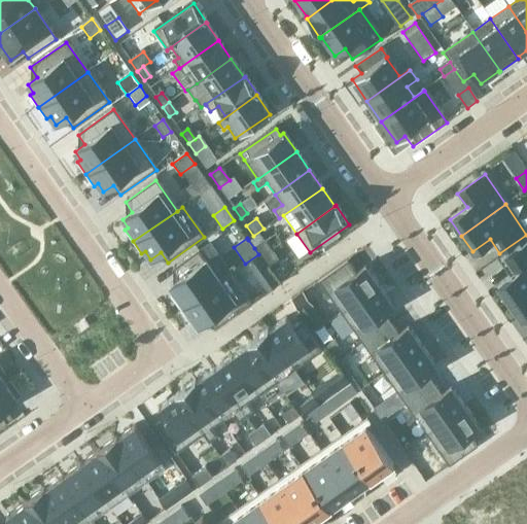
[(264,241),(254,248),(258,254),(261,258),(271,251),(264,241)]
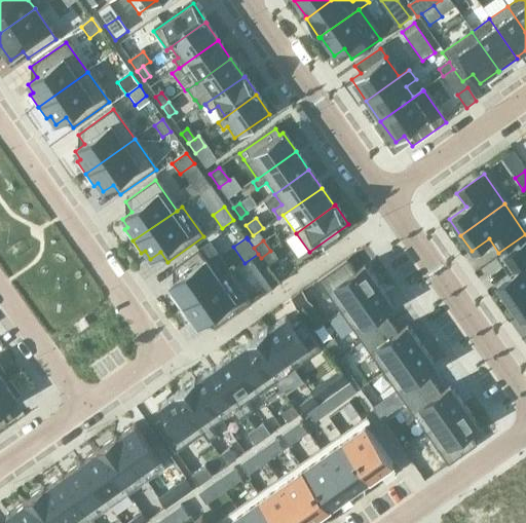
[(514,274),(496,286),(508,302),(525,289),(525,244),(503,260),(514,274)]
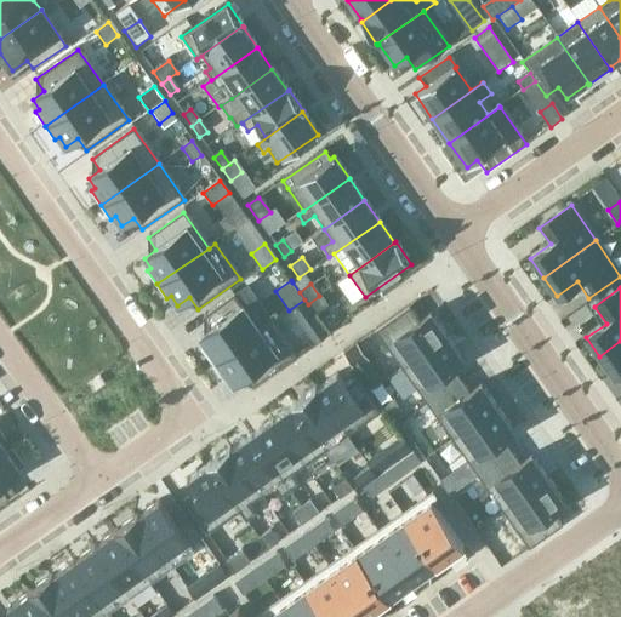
[(204,316),(212,329),(200,337),(206,347),(203,349),(212,364),(260,331),(258,330),(234,296),(204,316)]
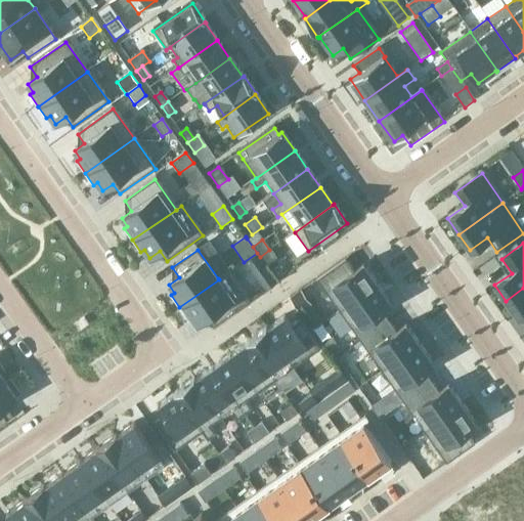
[(276,259),(269,250),(260,257),(266,266),(276,259)]
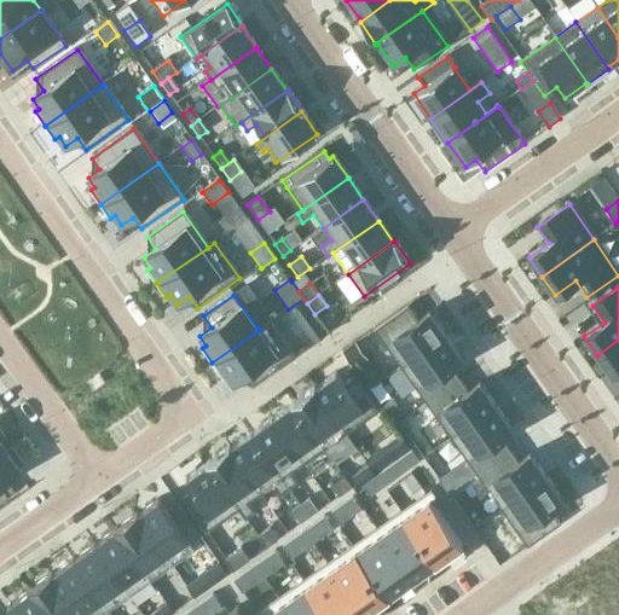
[(306,331),(314,343),(324,336),(327,335),(318,323),(302,300),(290,309),(306,331)]
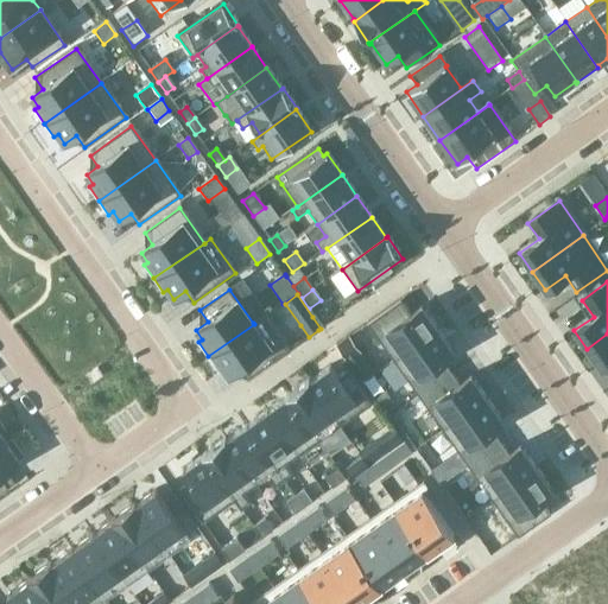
[(367,324),(393,362),(437,330),(422,307),(410,316),(400,302),(367,324)]
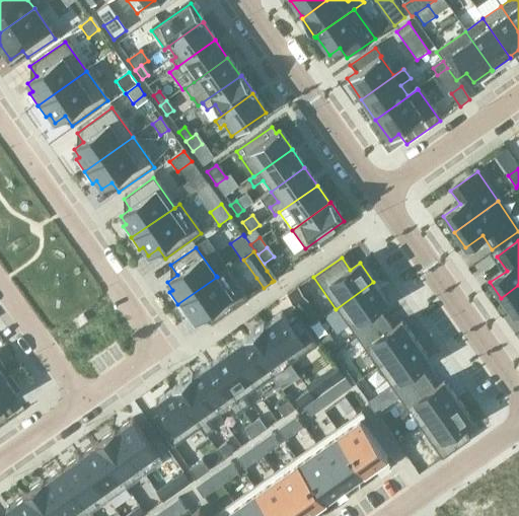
[(177,304),(187,316),(190,313),(195,321),(205,314),(212,324),(247,299),(226,270),(217,277),(177,304)]
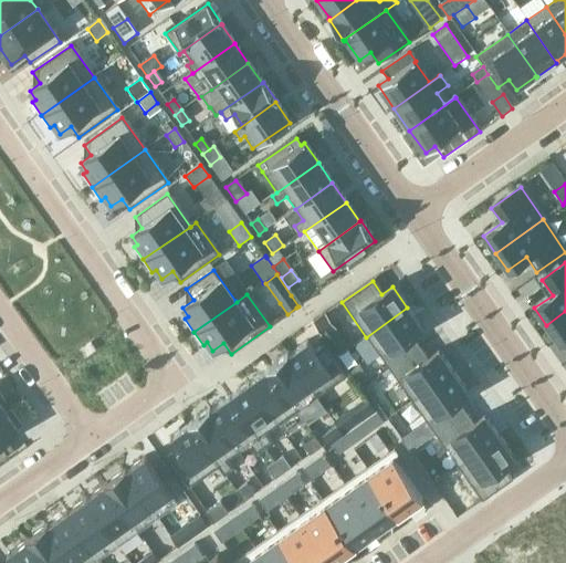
[(407,308),(366,337),(389,369),(419,347),(411,336),(422,329),(407,308)]
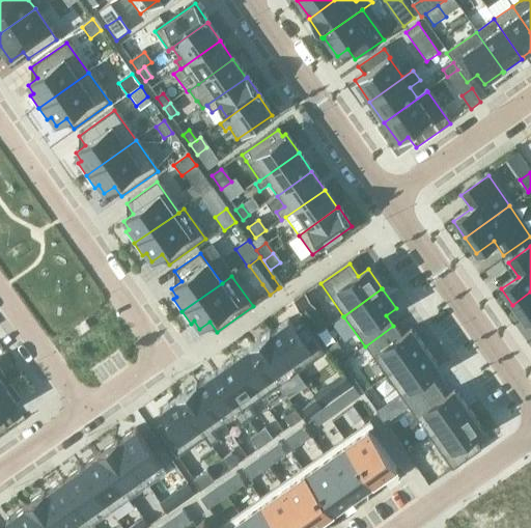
[(530,292),(512,305),(524,322),(530,315),(530,292)]
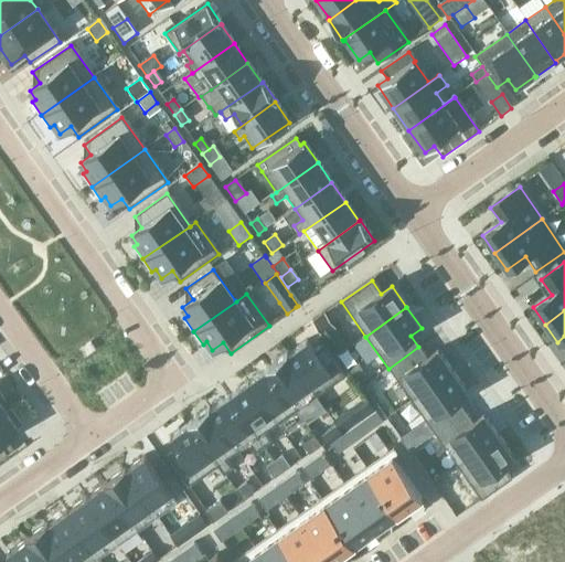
[(312,322),(323,338),(334,329),(323,314),(312,322)]
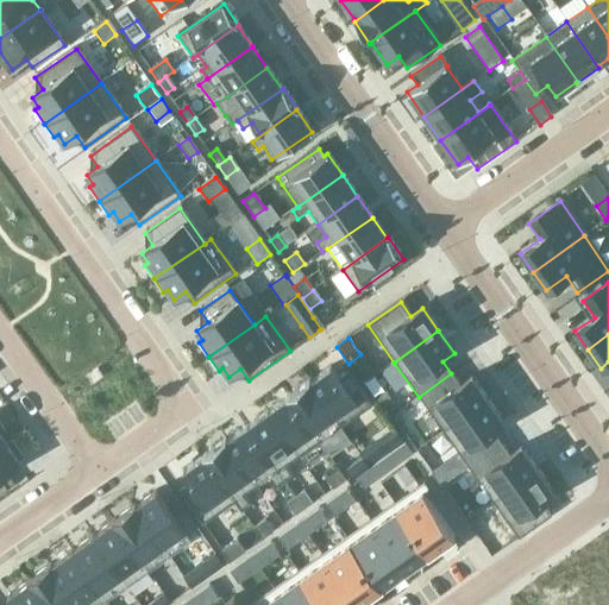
[(331,369),(309,383),(309,382),(308,383),(340,428),(371,407),(349,372),(338,379),(331,369)]
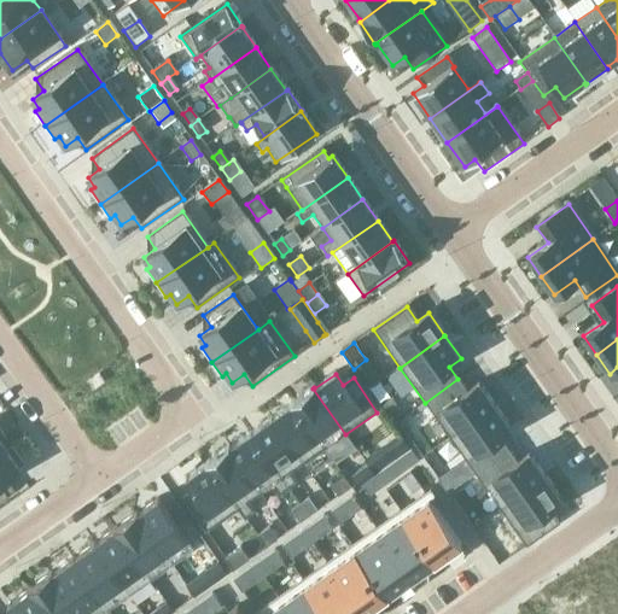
[(104,384),(98,376),(88,384),(93,391),(104,384)]
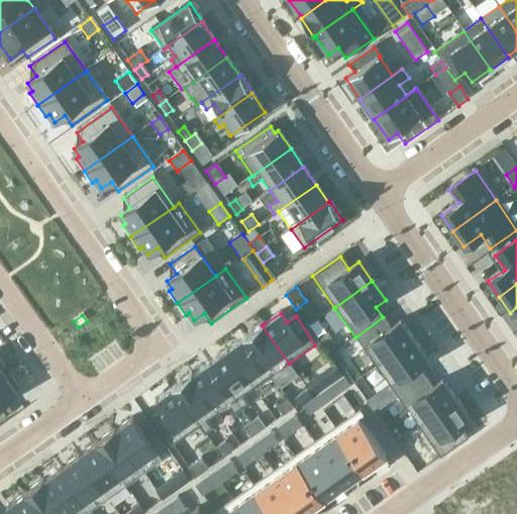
[(383,317),(355,337),(376,368),(414,340),(400,321),(391,328),(383,317)]
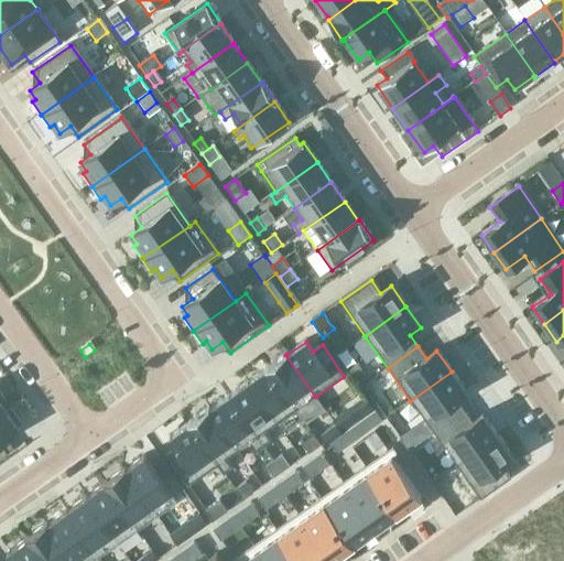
[(315,397),(285,355),(266,368),(304,423),(305,424),(325,410),(315,397)]
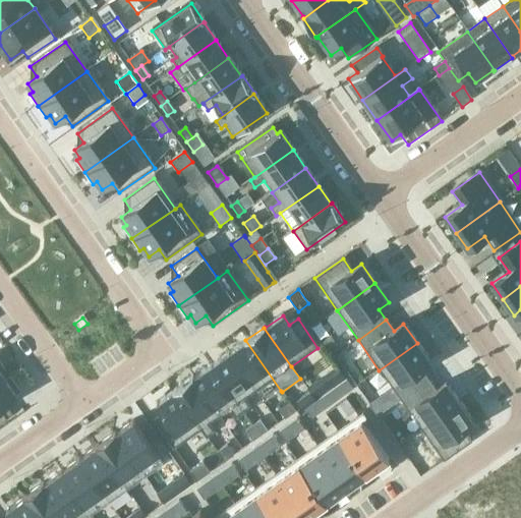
[(281,391),(245,340),(244,341),(245,342),(228,354),(255,392),(264,403),(281,391)]
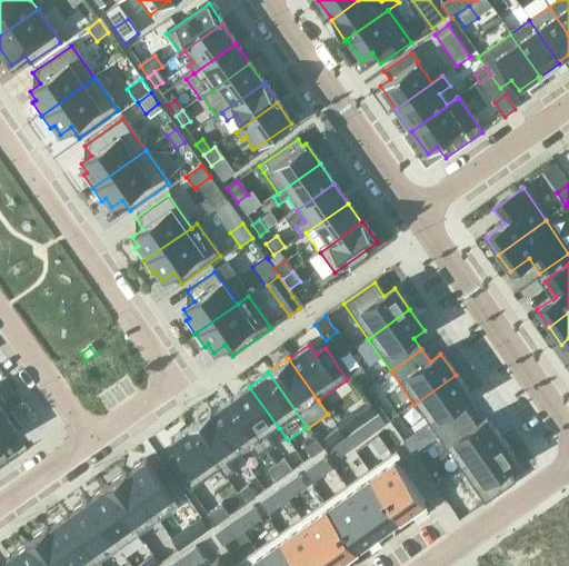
[(456,375),(413,405),(437,437),(468,415),(460,404),(470,396),(456,375)]
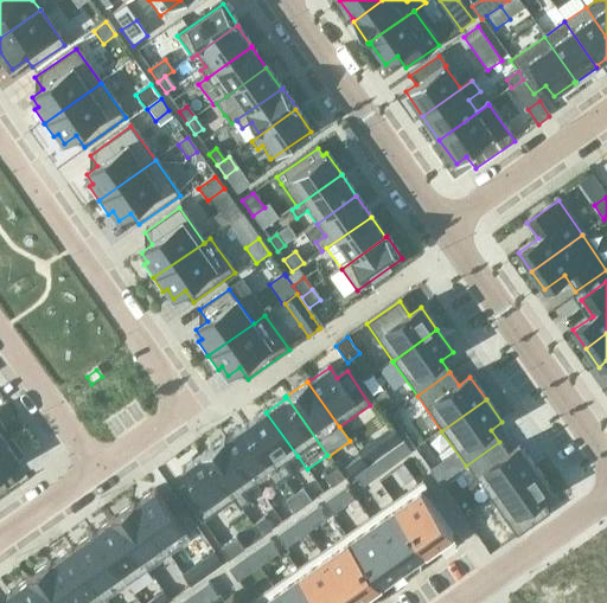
[(266,412),(246,427),(283,481),(292,474),(285,464),(298,456),(266,412)]
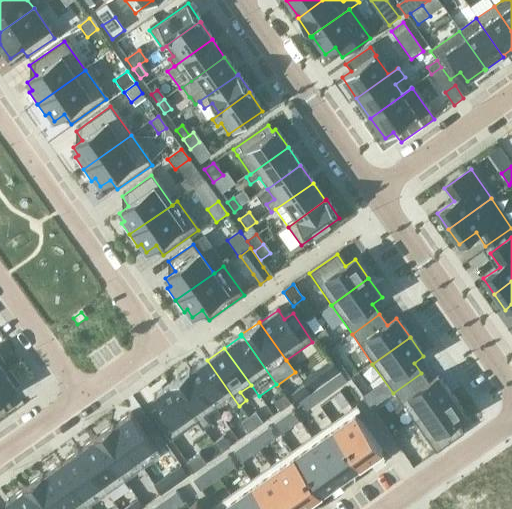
[(207,360),(190,372),(189,371),(188,372),(215,410),(226,403),(231,411),(239,406),(207,360)]
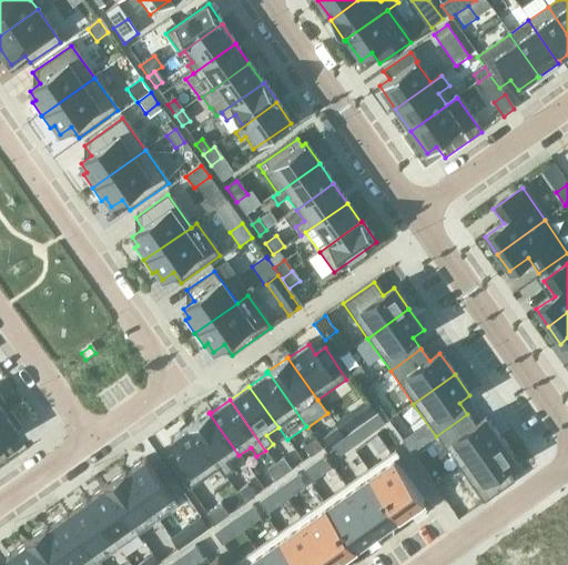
[(376,414),(369,405),(337,429),(344,437),(376,414)]
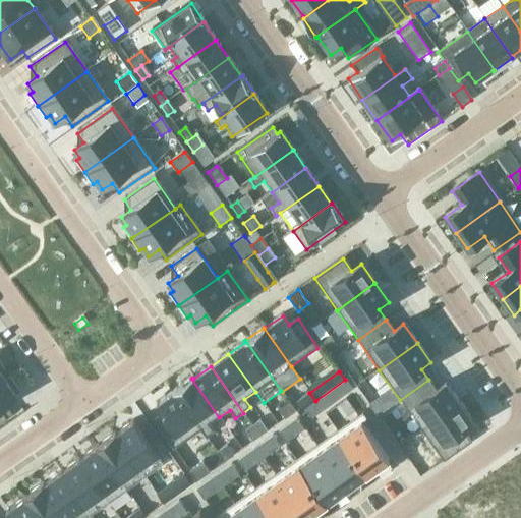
[(5,380),(3,377),(0,379),(0,423),(12,416),(11,415),(6,418),(0,410),(0,408),(17,397),(15,394),(18,392),(8,378),(5,380)]
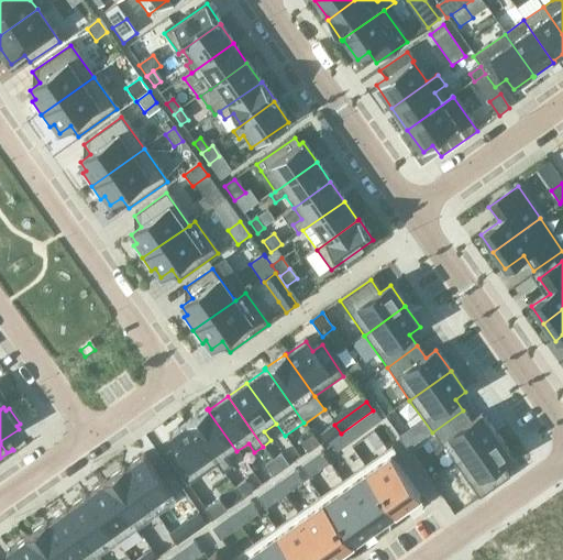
[(207,409),(187,423),(223,474),(232,468),(225,459),(236,451),(207,409)]
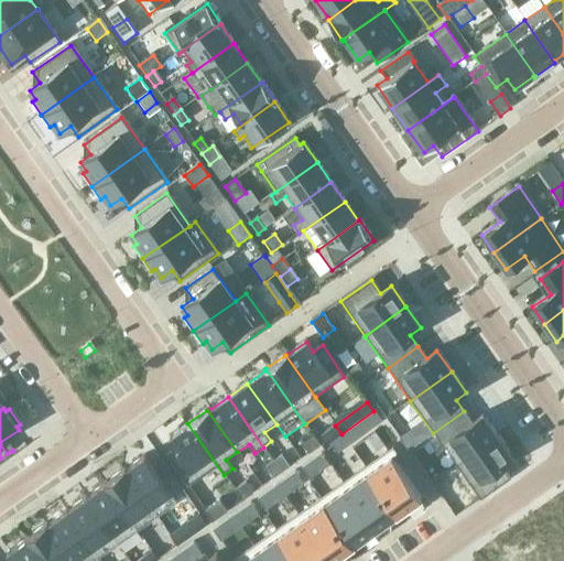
[(464,411),(433,433),(456,465),(497,437),(483,416),(472,423),(464,411)]
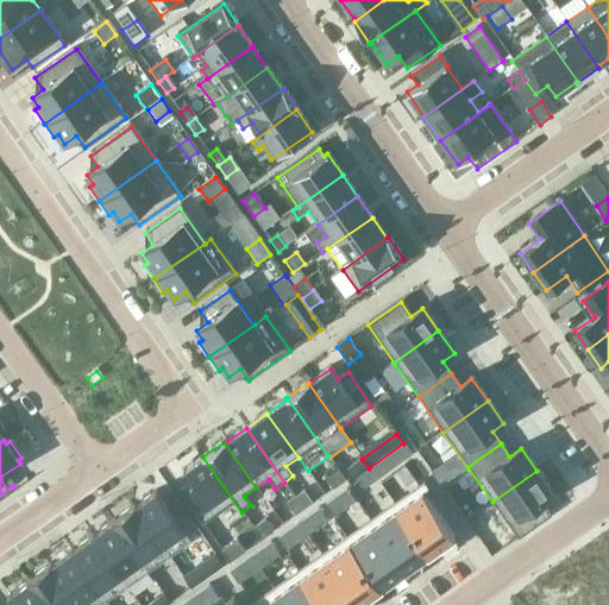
[(393,453),(400,464),(412,455),(405,445),(393,453)]
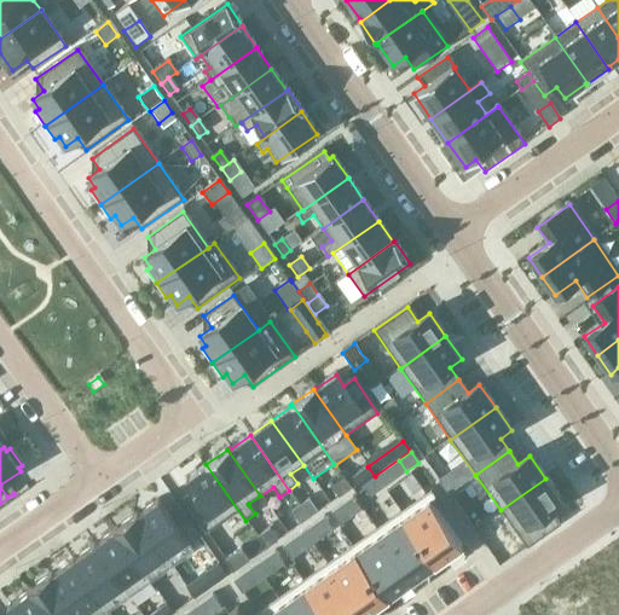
[(399,460),(387,469),(394,480),(406,471),(399,460)]
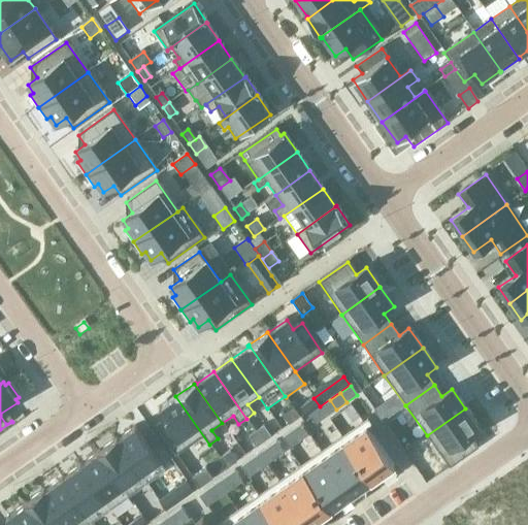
[(176,455),(203,436),(209,445),(175,396),(175,397),(176,398),(158,411),(164,420),(156,426),(176,455)]
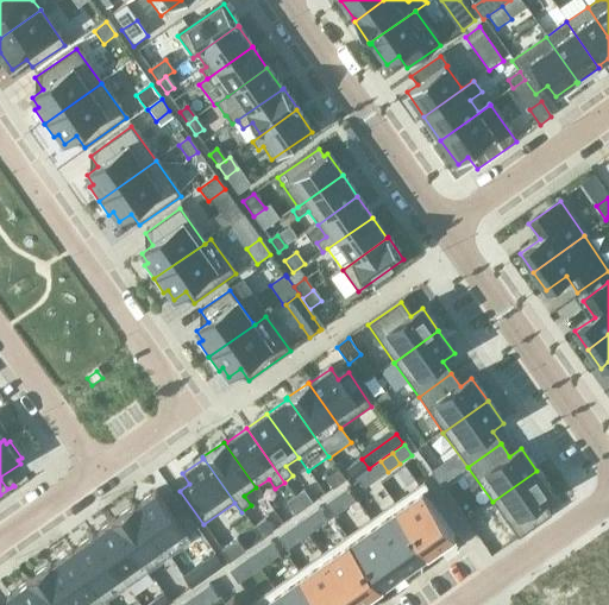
[(353,481),(356,479),(369,471),(370,470),(369,468),(362,459),(345,471),(353,481)]
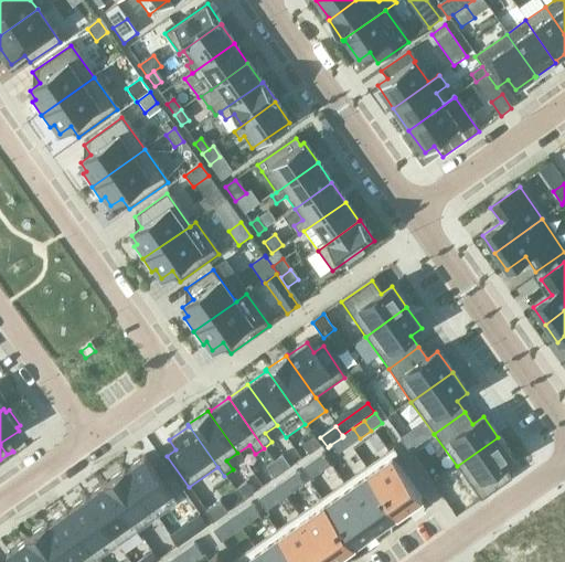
[(360,438),(353,428),(342,437),(349,446),(360,438)]
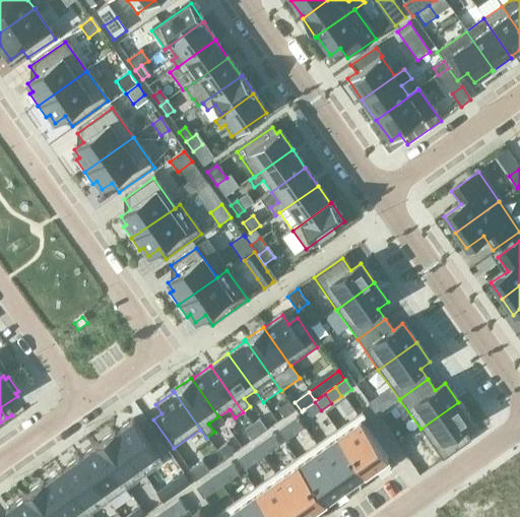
[(277,408),(284,418),(289,415),(295,411),(287,401),(277,408)]
